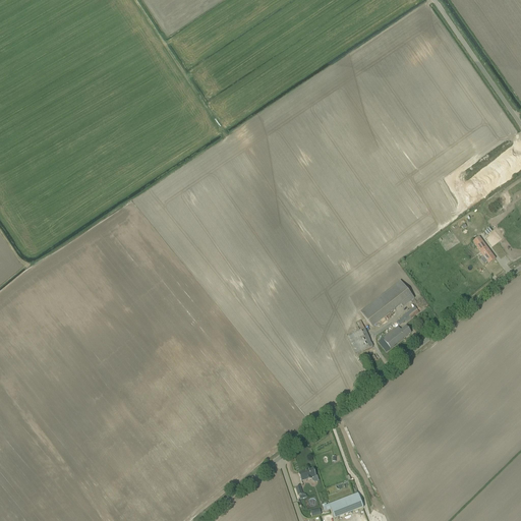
[(495,259),(493,255),(479,237),(473,242),(486,261),(488,264),(495,259)]
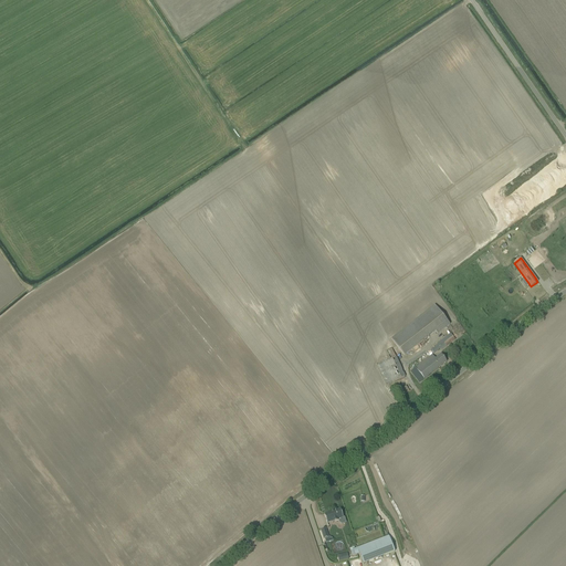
[(435,305),(391,339),(404,356),(436,332),(438,334),(450,325),(435,305)]
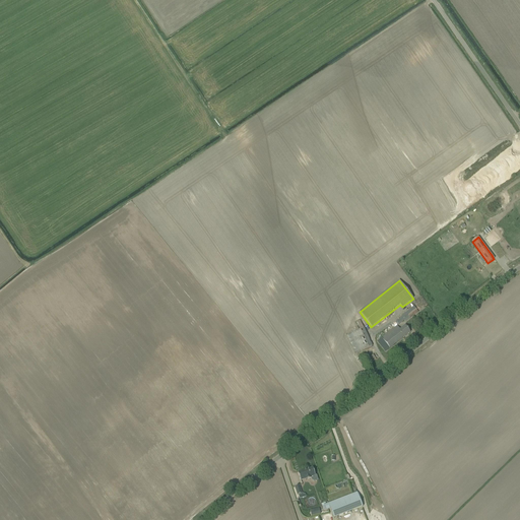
[(418,312),(414,307),(401,316),(402,317),(396,322),(398,325),(404,320),(406,322),(418,312)]
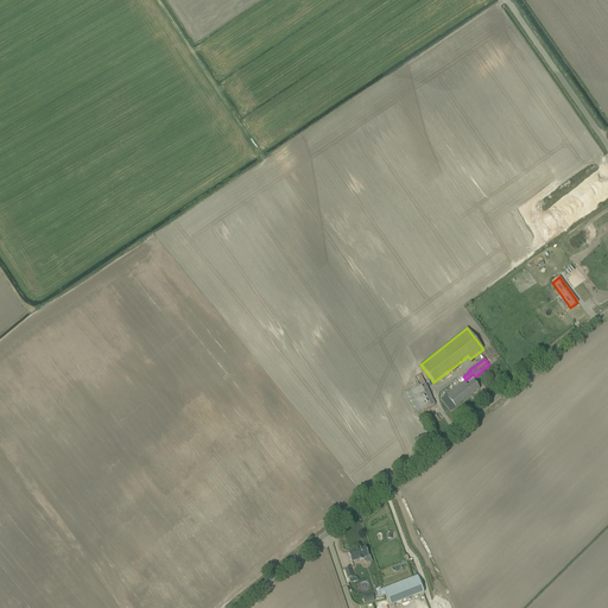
[(464,380),(442,399),(451,412),(480,388),(474,381),(468,385),(464,380)]
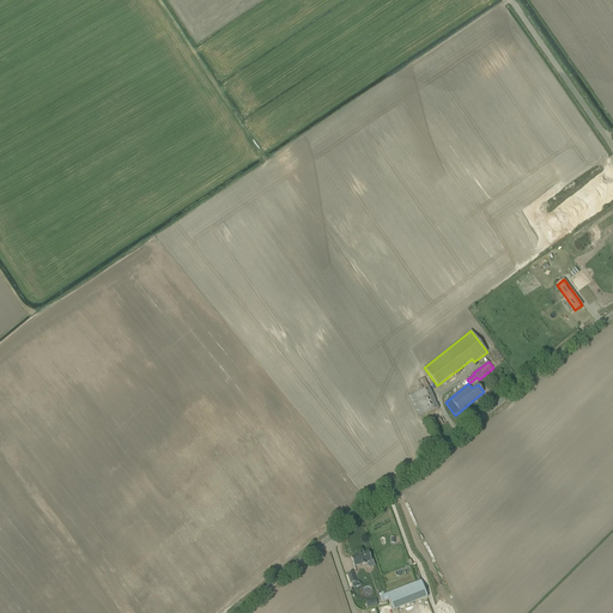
[(436,422),(432,424),(436,429),(444,424),(441,419),(439,419),(436,422)]
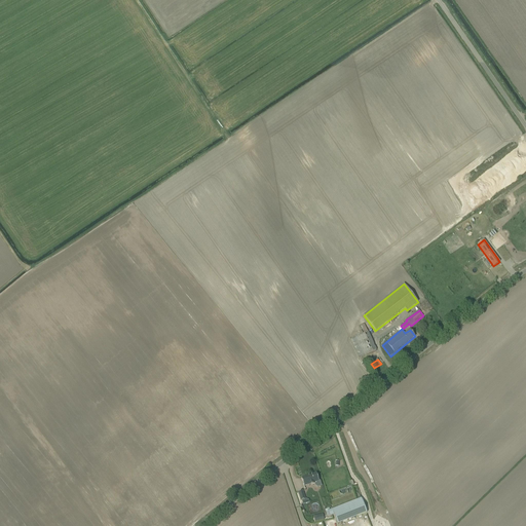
[(301,478),(304,486),(310,484),(310,485),(314,484),(315,486),(317,487),(322,486),(321,481),(318,481),(316,474),(301,478)]
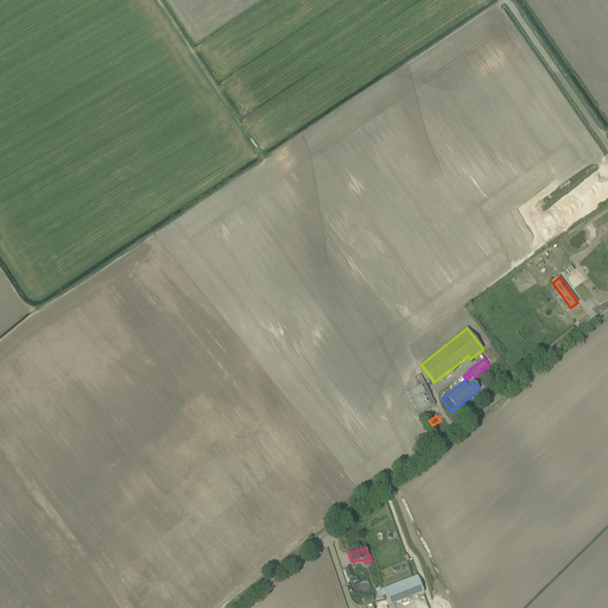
[(350,568),(344,569),(348,580),(348,578),(350,583),(358,581),(356,578),(354,577),(353,577),(350,568)]
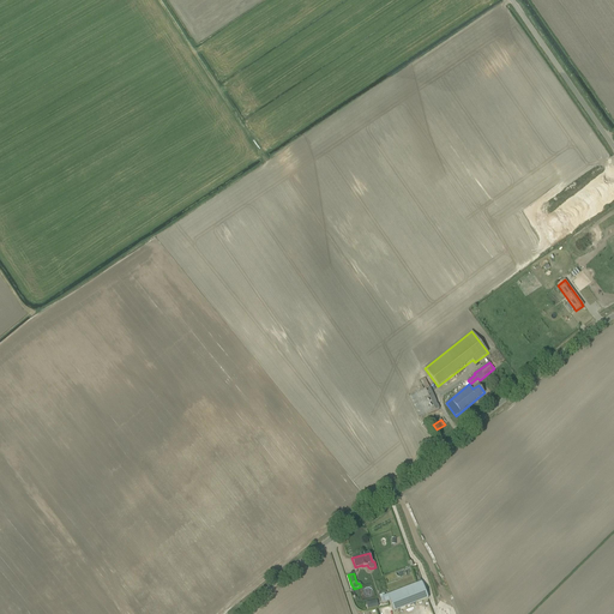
[(384,596),(385,602),(390,601),(395,612),(428,599),(422,582),(384,596)]
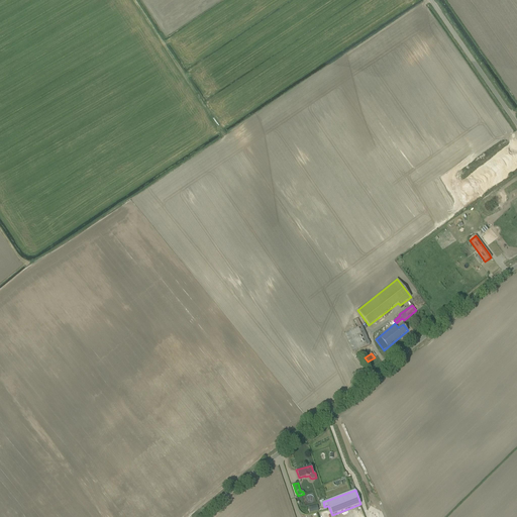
[(308,507),(310,513),(319,511),(318,505),(308,507)]
